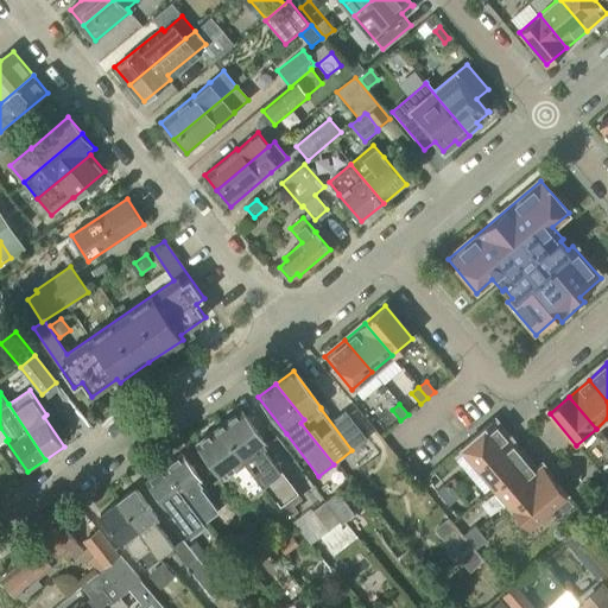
[(292,505),(301,499),(263,448),(266,444),(240,410),(220,425),(266,489),(274,501),(276,500),(289,517),(297,511),(292,505)]
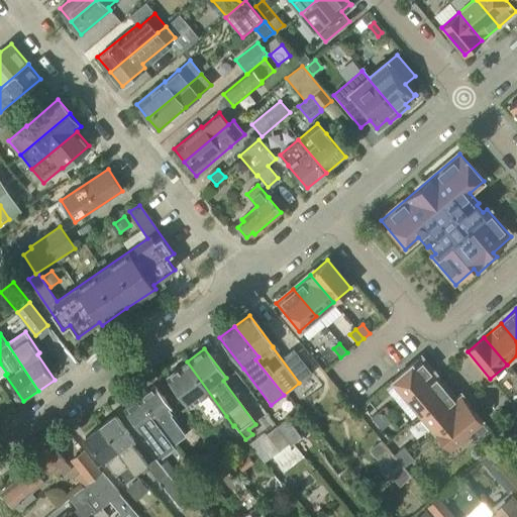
[(419,357),(391,381),(405,398),(433,375),(419,357)]
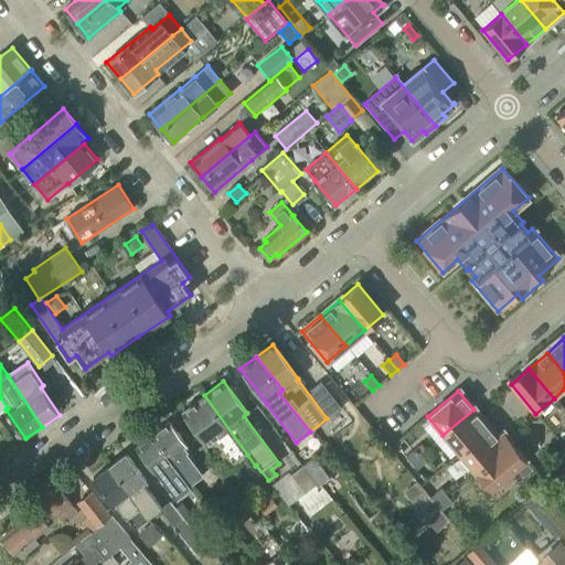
[(247,455),(204,395),(183,411),(208,444),(211,441),(231,468),(247,455)]
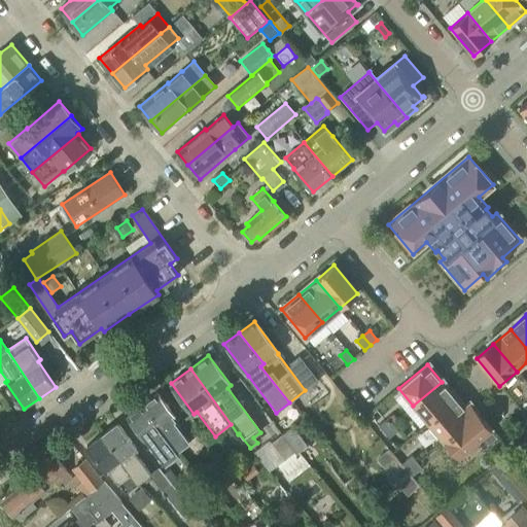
[(442,382),(413,406),(428,423),(456,399),(442,382)]
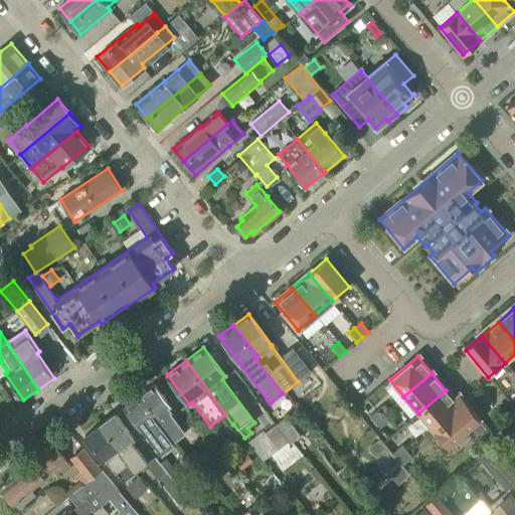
[(173,441),(184,432),(169,411),(172,409),(154,384),(139,395),(170,438),(173,441)]
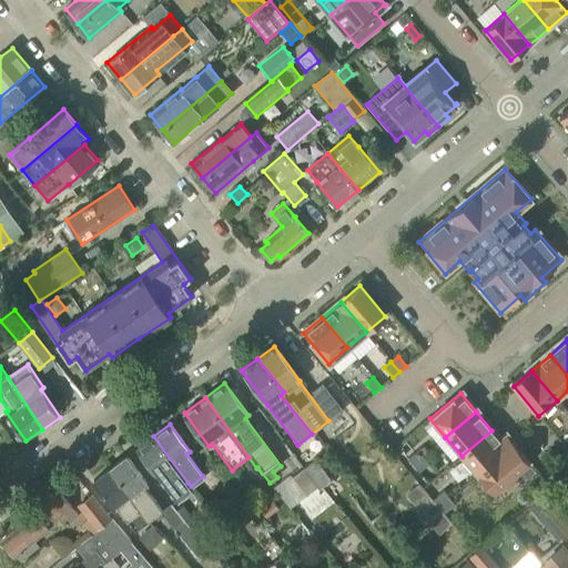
[(513,445),(505,436),(500,440),(492,430),(462,456),(477,475),(513,445)]
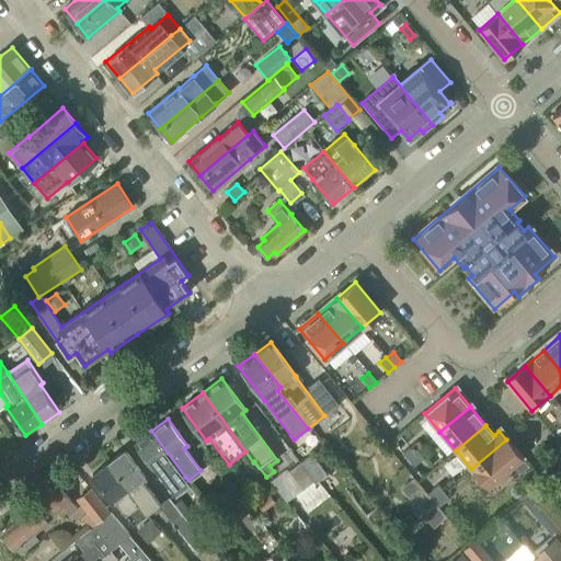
[(185,477),(151,431),(135,444),(173,494),(190,483),(187,480),(189,480),(185,477)]
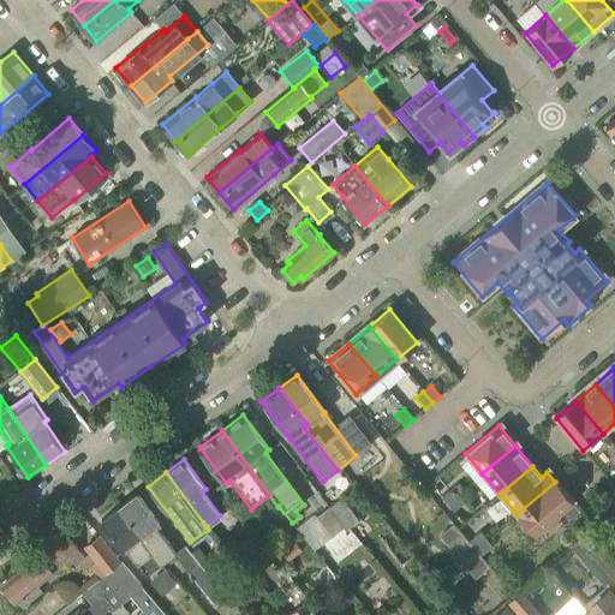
[(533,535),(572,502),(555,482),(517,514),(533,535)]
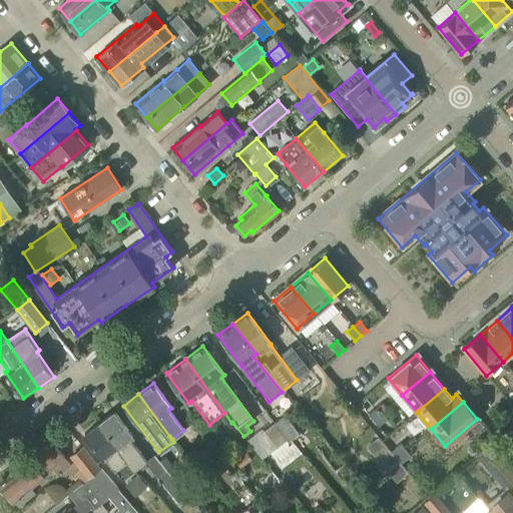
[(373,420),(383,413),(378,407),(368,414),(373,420)]
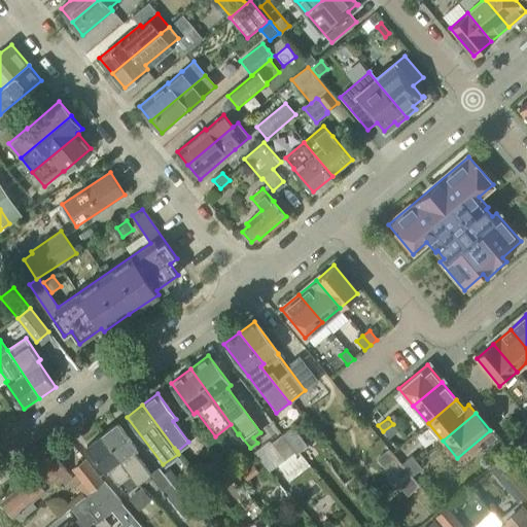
[(138,483),(150,473),(134,451),(136,449),(117,423),(102,435),(133,477),(138,483)]
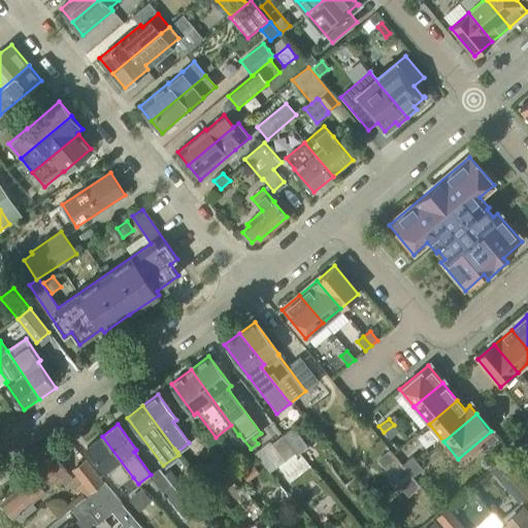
[(399,431),(394,425),(384,432),(389,439),(399,431)]
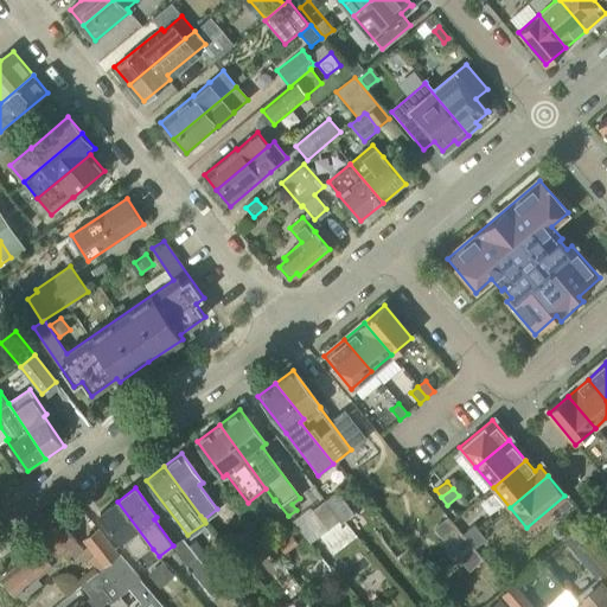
[(345,521),(355,513),(338,491),(327,499),(345,521)]
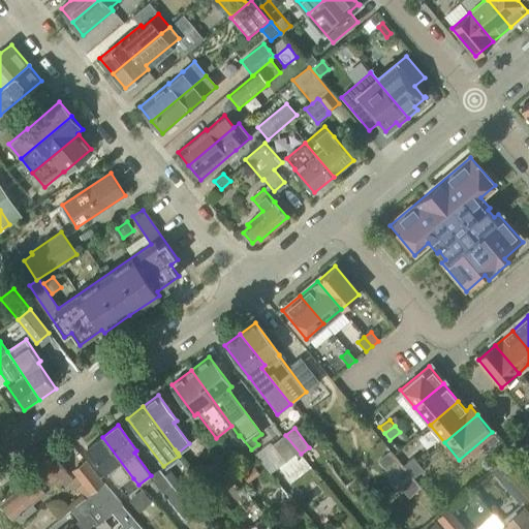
[(297,456),(301,454),(285,435),(272,444),(284,462),(294,454),(297,456)]
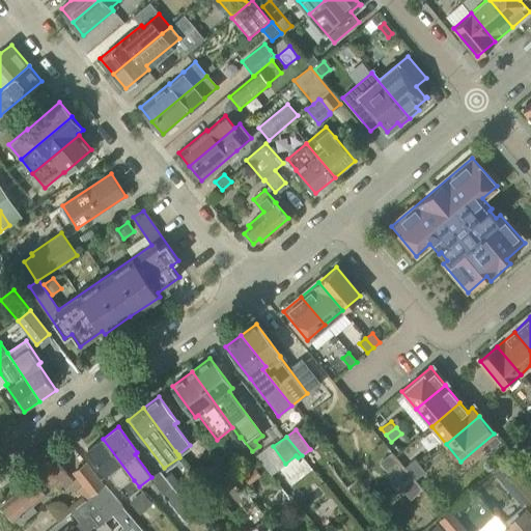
[(134,480),(103,439),(87,449),(106,475),(110,473),(127,496),(139,486),(134,480)]
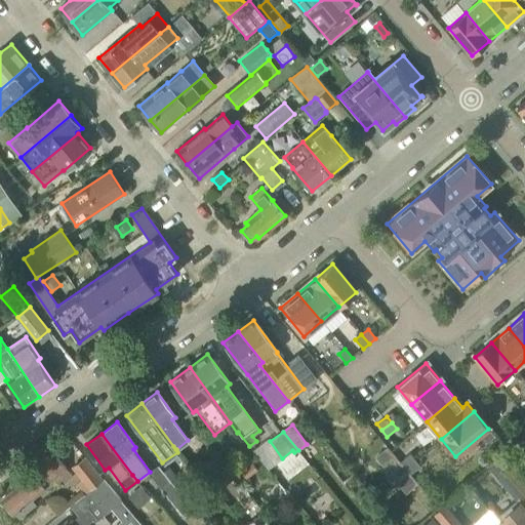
[(524,524),(524,477),(506,454),(488,469),(494,476),(498,476),(521,503),(499,522),(501,524),(524,524)]
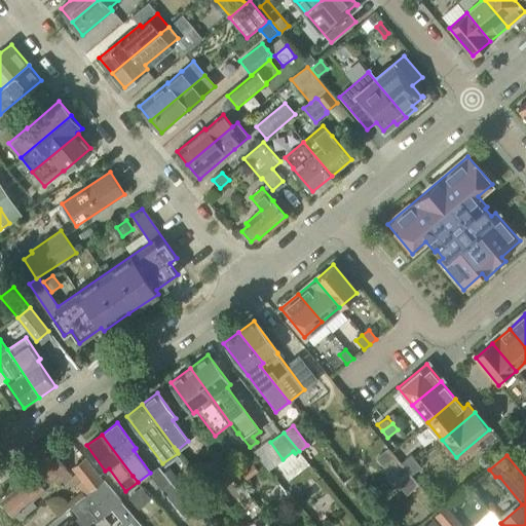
[(65,483),(73,477),(55,456),(33,475),(2,499),(14,515),(45,488),(59,477),(65,483)]
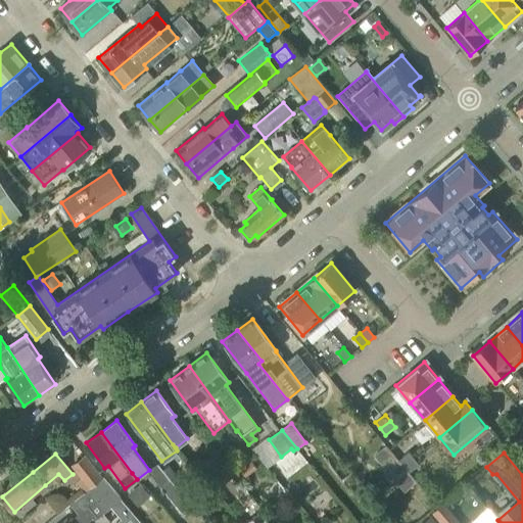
[(397,461),(402,467),(412,460),(407,454),(397,461)]
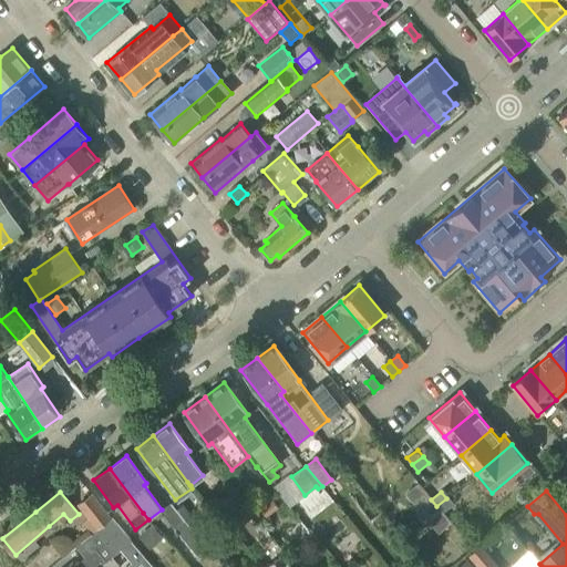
[(92,534),(94,533),(111,518),(92,494),(79,506),(89,519),(84,524),(92,534)]
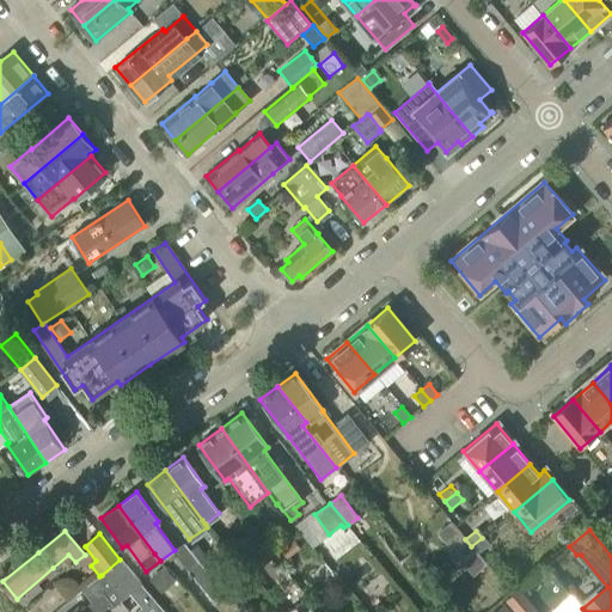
[(482,538),(471,546),(477,555),(488,545),(482,538)]
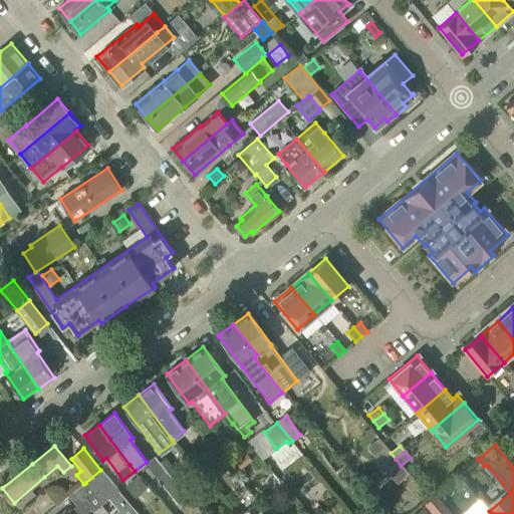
[(394,458),(383,466),(398,484),(408,475),(394,458)]
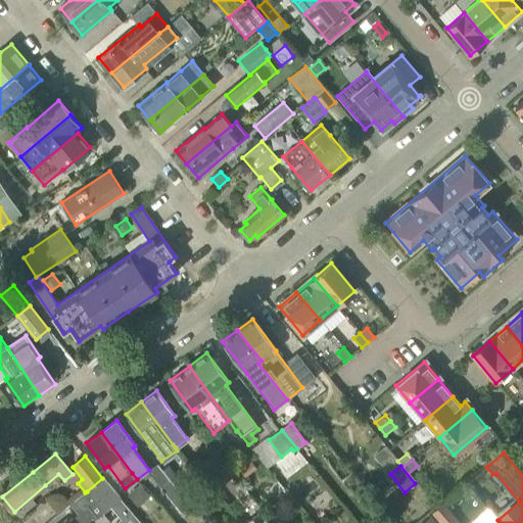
[(105,513),(111,508),(111,507),(121,498),(103,478),(102,478),(87,491),(105,513)]
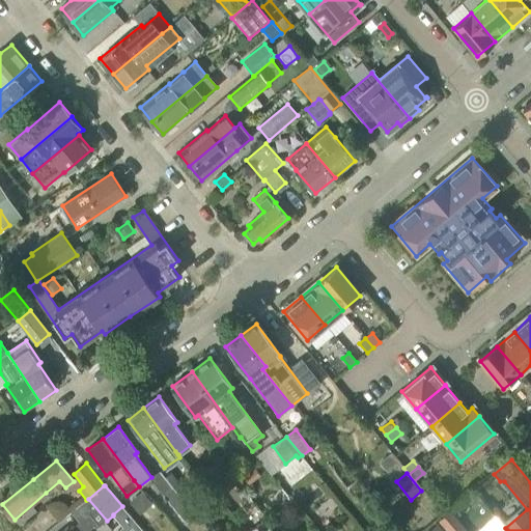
[(185,521),(194,512),(172,486),(162,495),(185,521)]
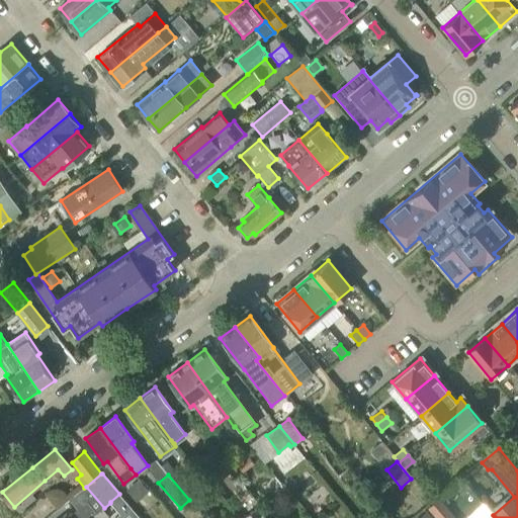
[(132,517),(137,514),(119,494),(110,502),(110,503),(119,514),(114,517),(132,517)]
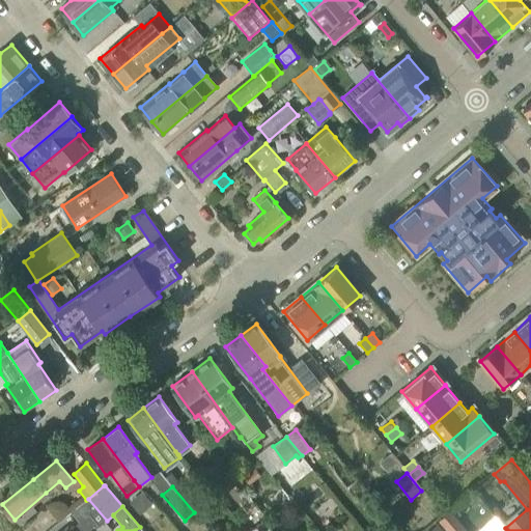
[(446,530),(467,530),(450,510),(438,521),(446,530)]
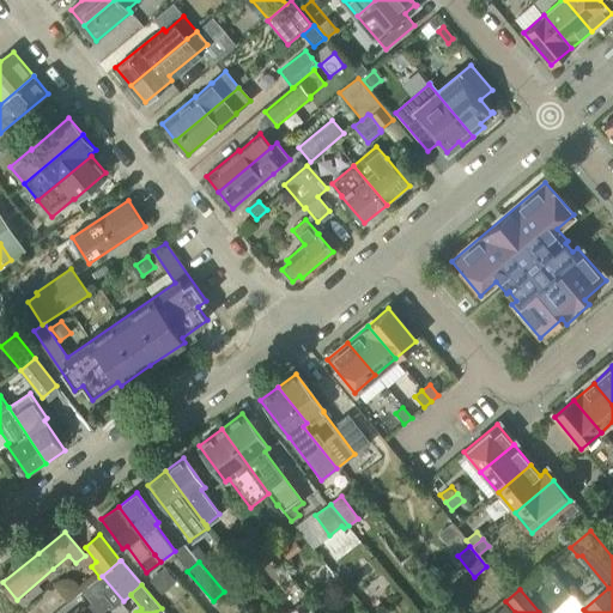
[(107,612),(114,607),(103,594),(82,612),(79,608),(72,612),(107,612)]
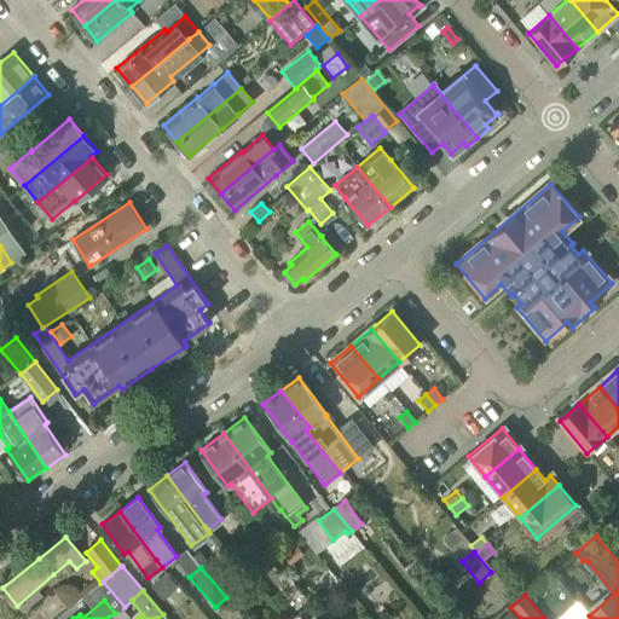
[(324,618),(311,602),(290,618),(324,618)]
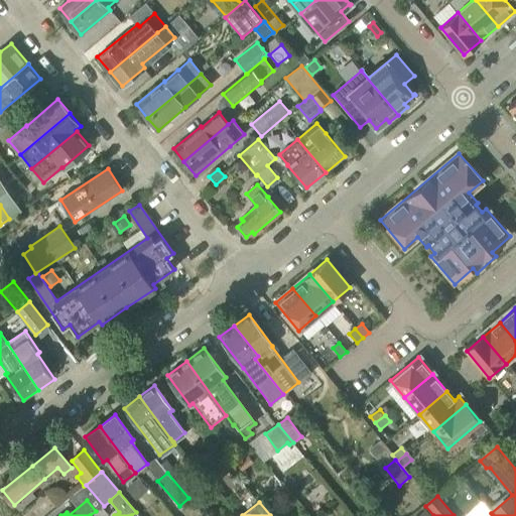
[(109,515),(102,507),(96,511),(90,515),(109,515)]
